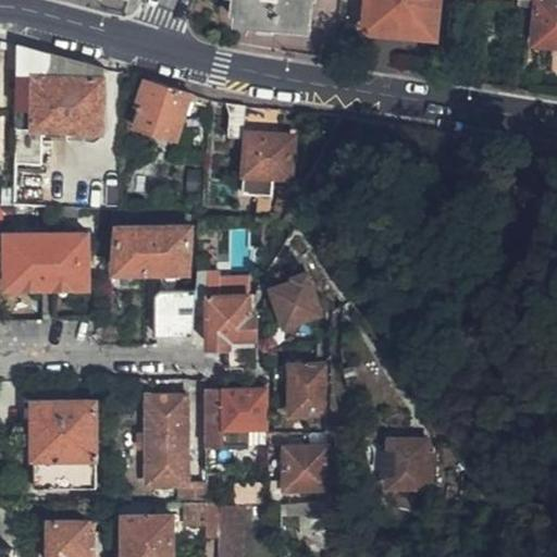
[(307,25),(309,0),(234,0),(234,16),(250,17),(250,20),(307,25)]
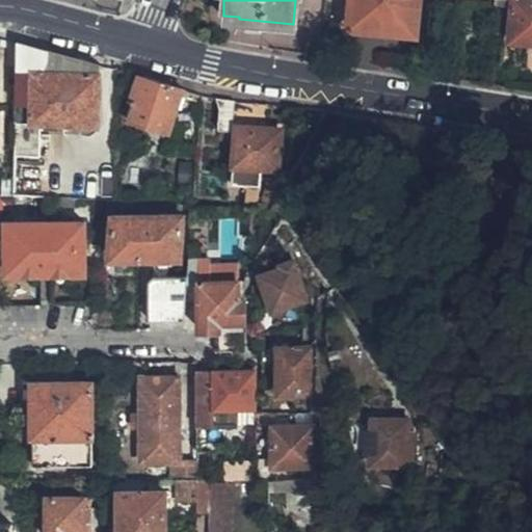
[(350,0),(349,14),(365,16),(364,24),(397,28),(398,19),(414,21),(415,0),(350,0)]
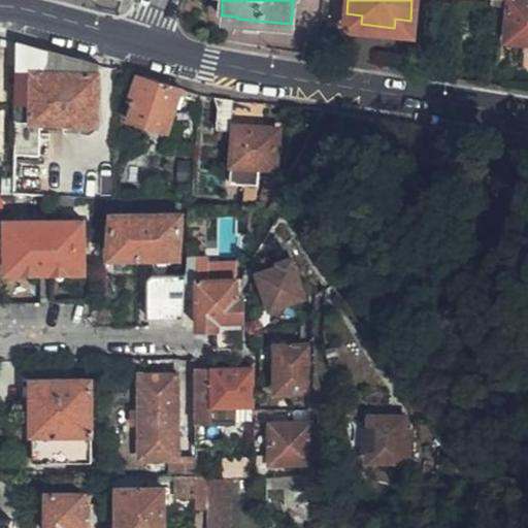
[(527,38),(527,0),(507,0),(505,35),(527,38)]
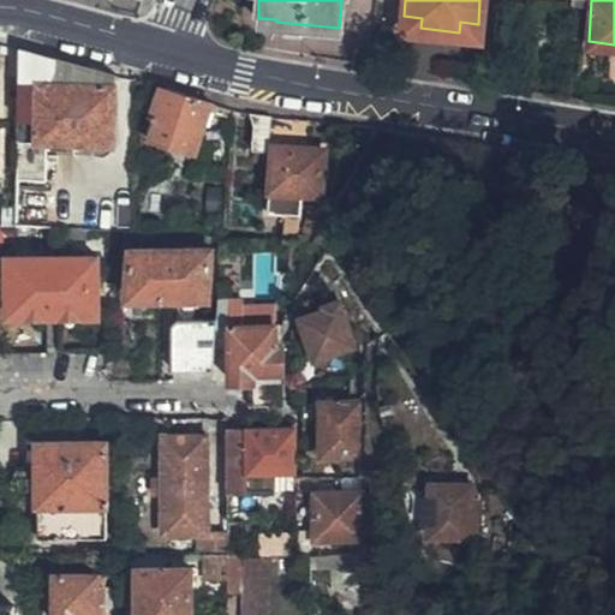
[(404,16),(402,27),(421,28),(422,18),(404,16)]
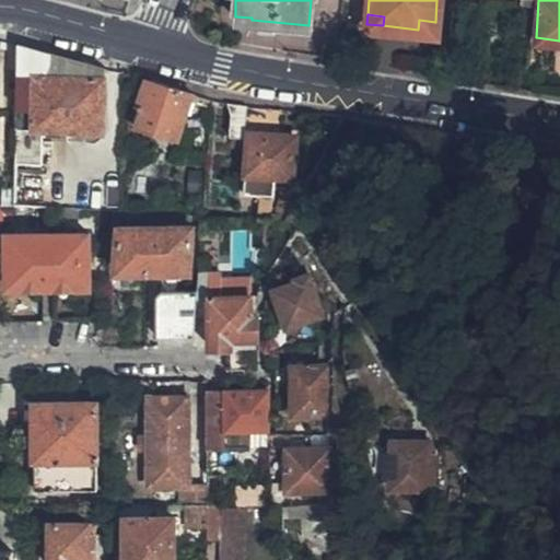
[(435,22),(419,20),(418,30),(434,31),(435,22)]
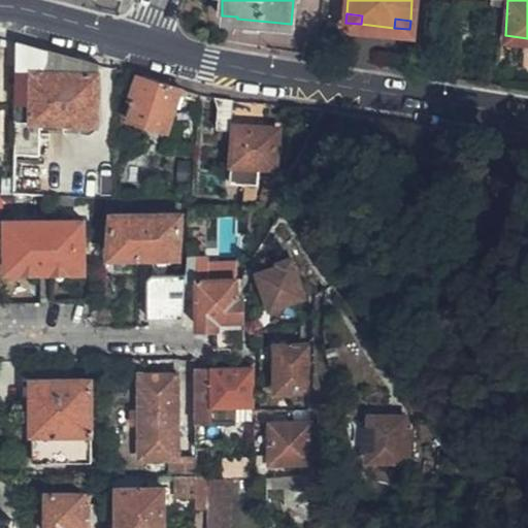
[(105,70),(33,67),(34,126),(106,125),(105,70)]
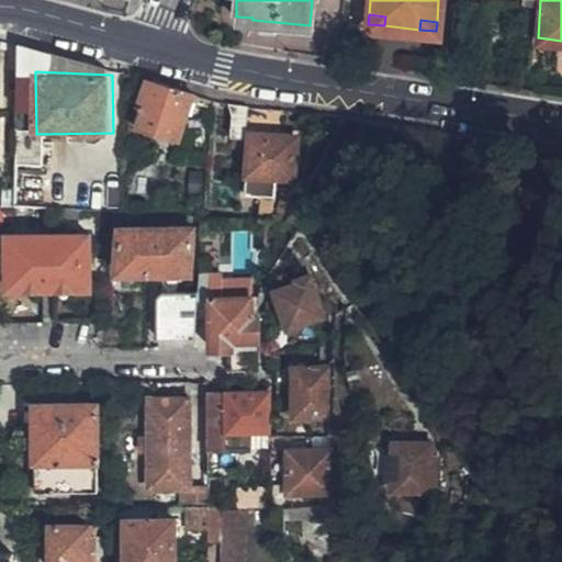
[(194,92),(150,79),(135,122),(179,137),(194,92)]
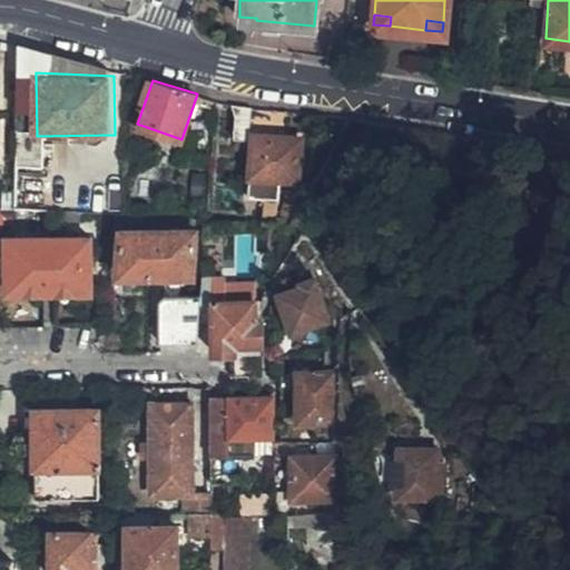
[(251,107),(232,104),(235,136),(247,136),(251,107)]
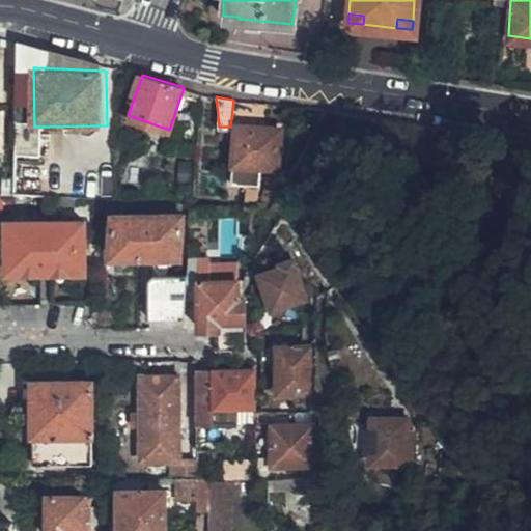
[(247,202),(257,203),(261,165),(274,166),(279,129),(238,124),(232,179),(249,180),(247,202)]
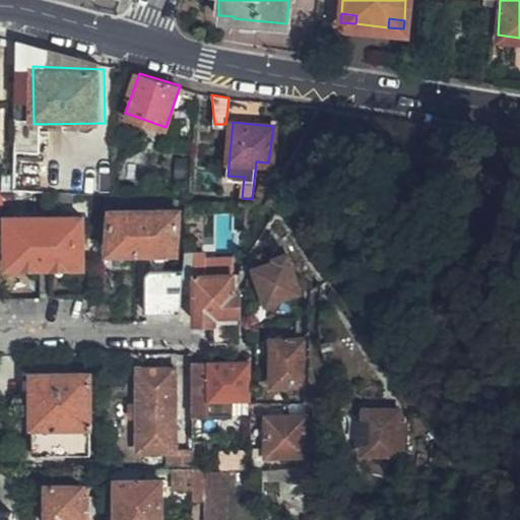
[(147,196),(116,195),(102,195),(100,197),(100,206),(147,205),(147,196)]
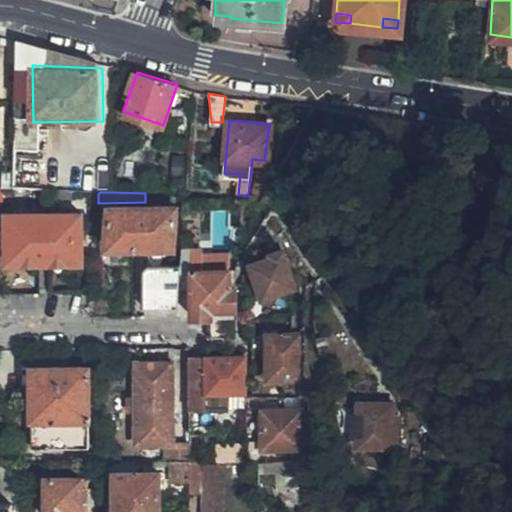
[(189,194),(187,194),(176,193),(176,201),(176,211),(189,212),(189,194)]
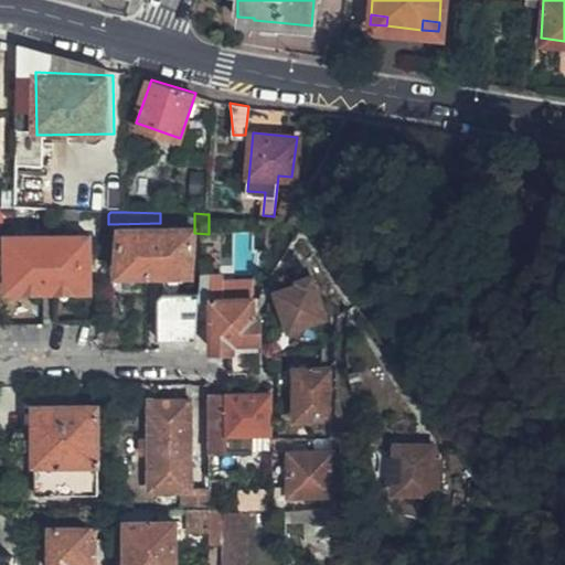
[(188,274),(188,230),(115,231),(115,275),(188,274)]
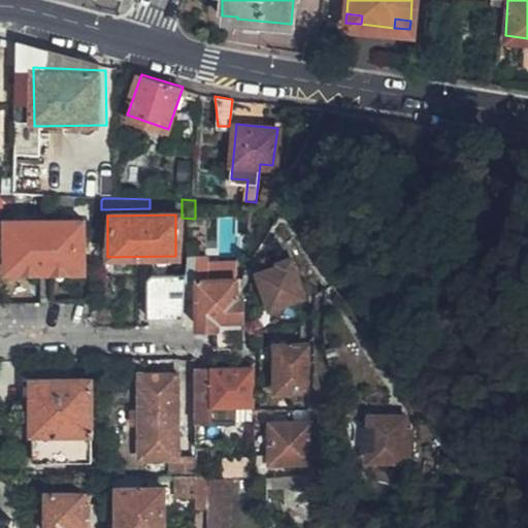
[(81,271),(81,222),(5,222),(5,271),(81,271)]
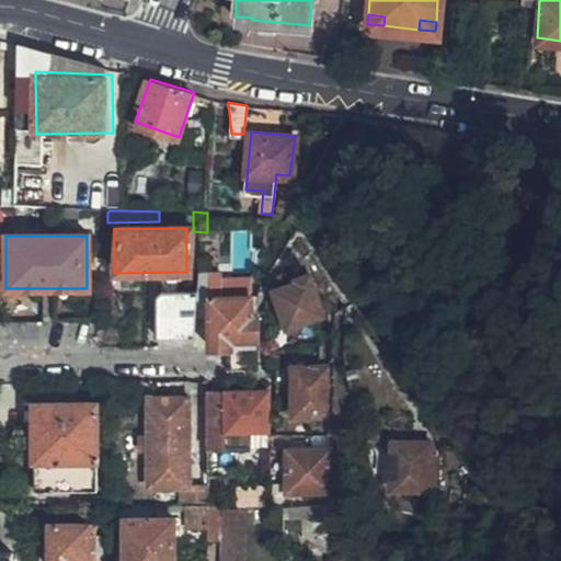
[(293,282),(283,256),(282,259),(273,278),(277,287),(293,282)]
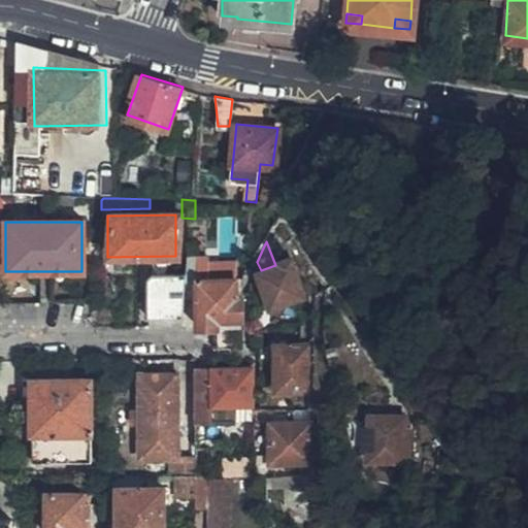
[(215,328),(216,345),(218,345),(243,344),(245,343),(245,316),(246,293),(248,275),(239,276),(239,258),(202,258),(202,252),(182,252),(182,274),(182,275),(182,304),(199,305),(198,329),(215,328)]
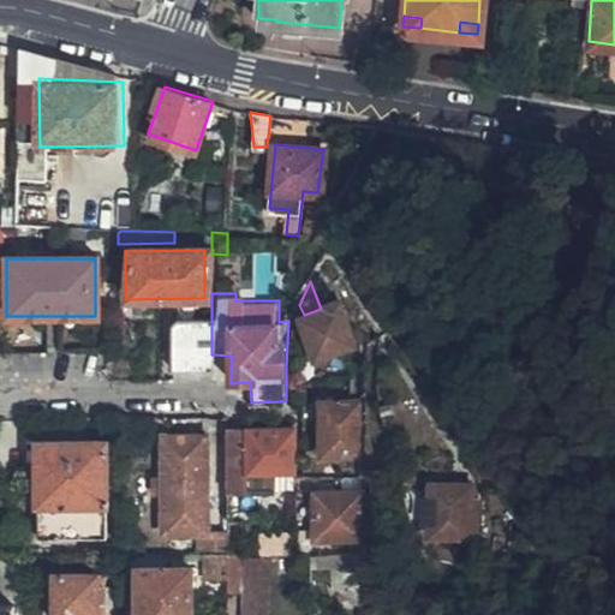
[(326,306),(321,309),(304,315),(318,357),(356,345),(340,300),(326,305),(326,306)]
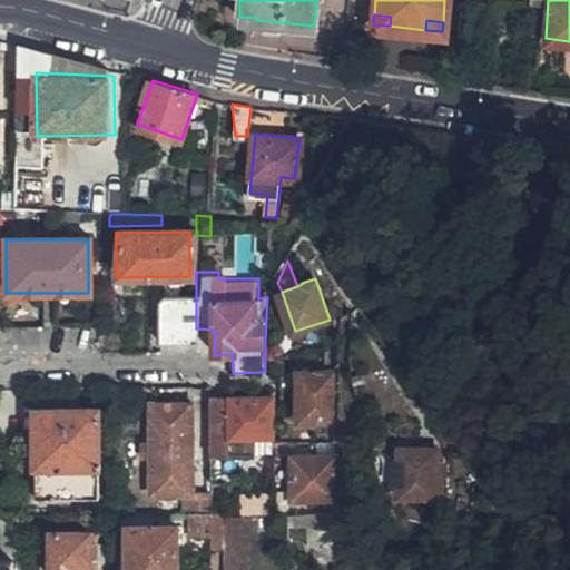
[(160,344),(196,343),(196,328),(196,297),(196,296),(165,295),(158,303),(160,344)]
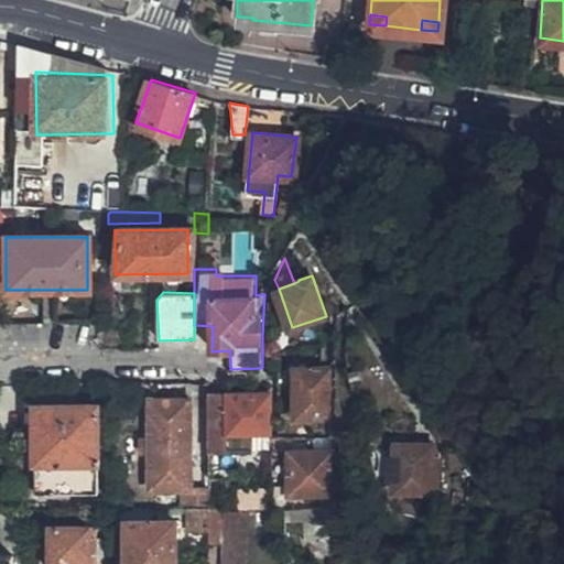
[(297,369),(281,369),(282,383),(299,383),(299,413),(334,414),(334,365),(297,366),(297,369)]
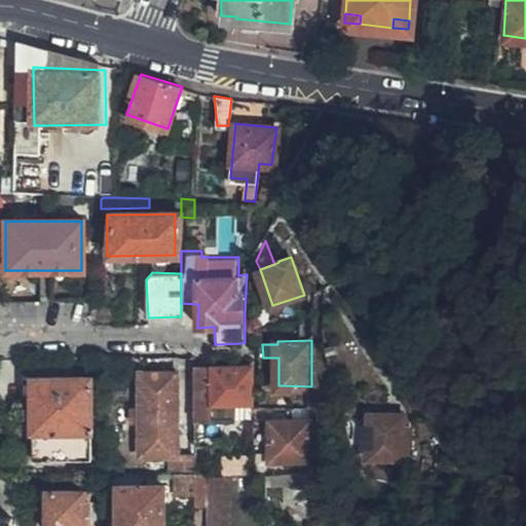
[(255,364),(197,365),(197,445),(217,445),(218,418),(240,418),(242,401),(256,401),(255,364)]
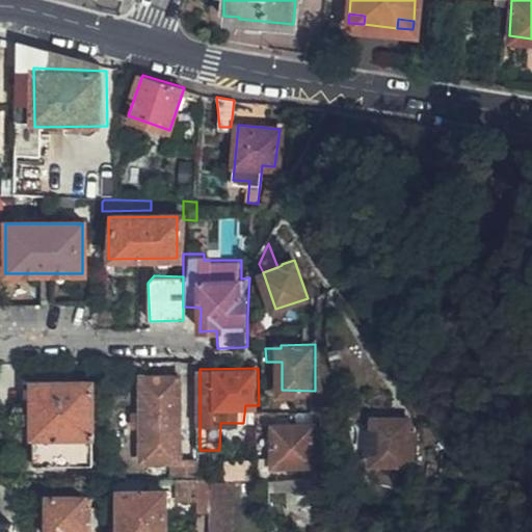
[(145,459),(180,459),(180,441),(181,377),(144,376),(145,459)]
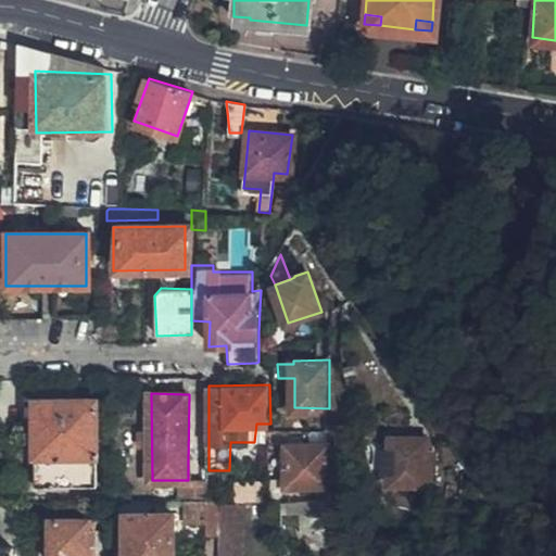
[(97,482),(98,399),(37,399),(38,483),(97,482)]
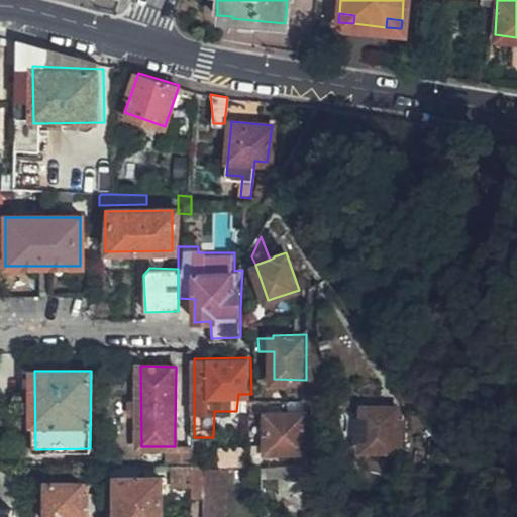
[(307,449),(306,410),(268,412),(270,452),(307,449)]
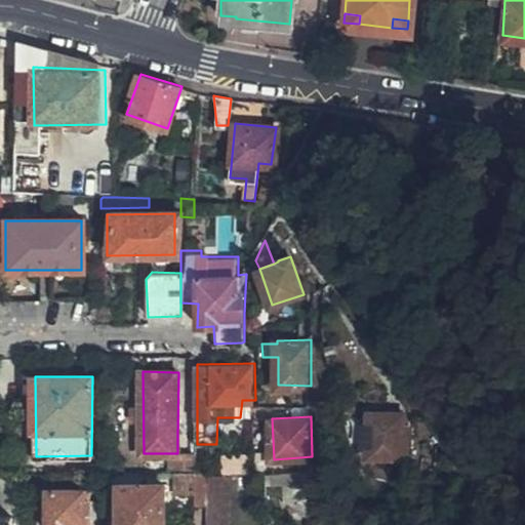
[(378,469),(385,440),(381,439),(384,427),(349,419),(340,461),(378,469)]
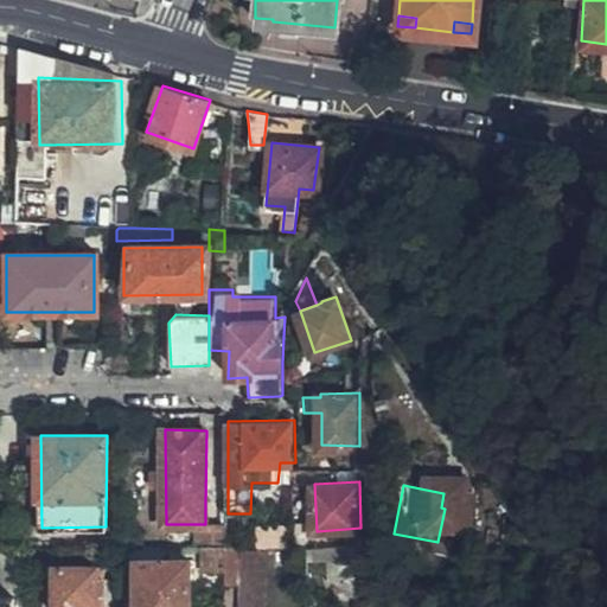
[(205,503),(205,524),(219,524),(221,502),(205,503)]
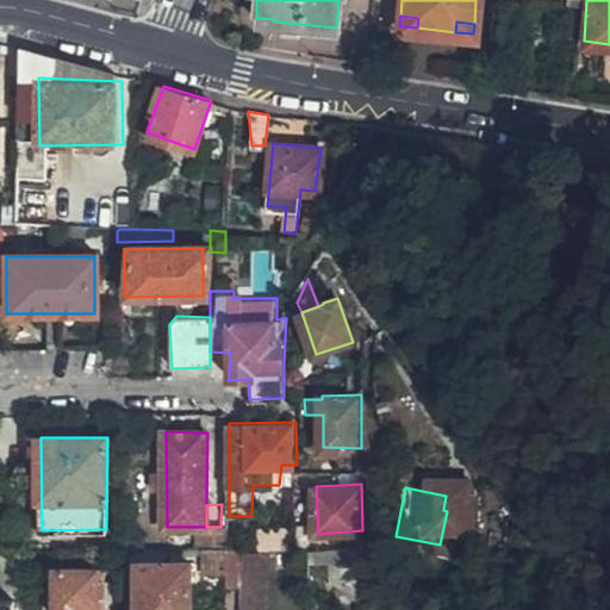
[(268,609),(265,549),(229,549),(230,586),(240,586),(241,609),(268,609)]
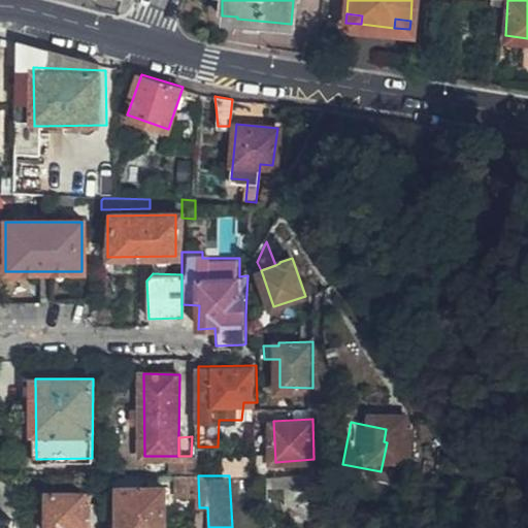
[(165,527),(164,485),(120,486),(119,527),(165,527)]
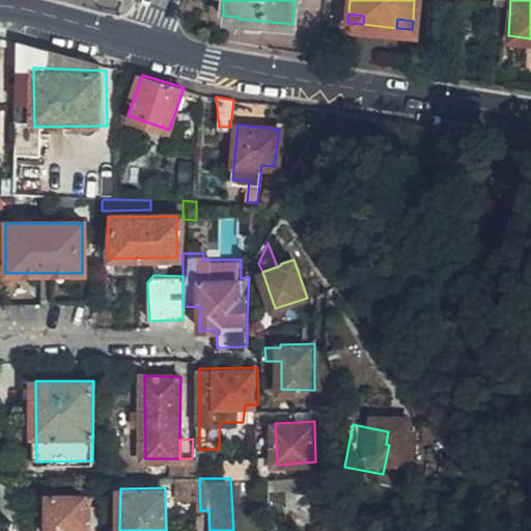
[(88,530),(89,508),(93,507),(92,495),(50,495),(49,530),(88,530)]
